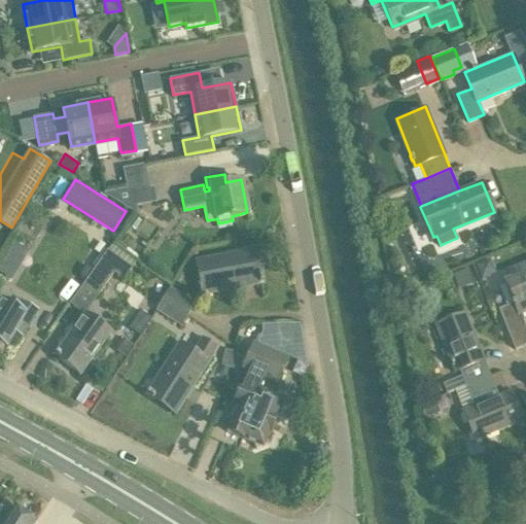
[(127,187),(105,191),(105,193),(136,212),(137,211),(133,209),(136,203),(133,190),(129,191),(128,186),(127,187)]
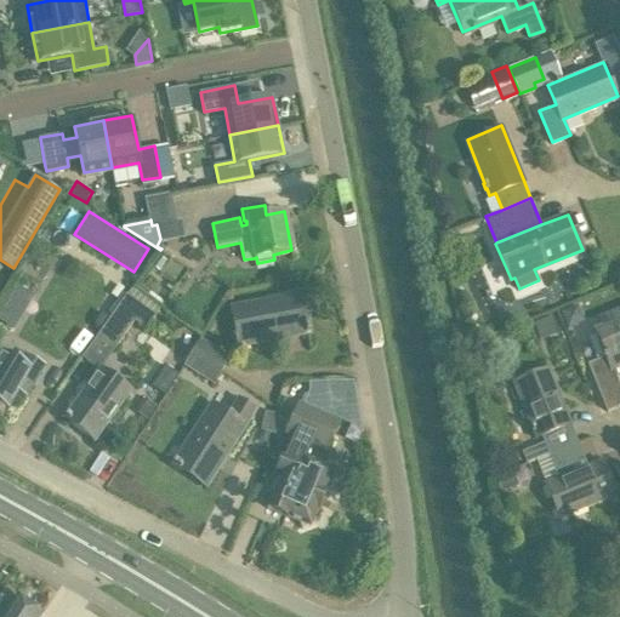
[(128,292),(97,335),(115,347),(135,320),(147,329),(157,314),(128,292)]
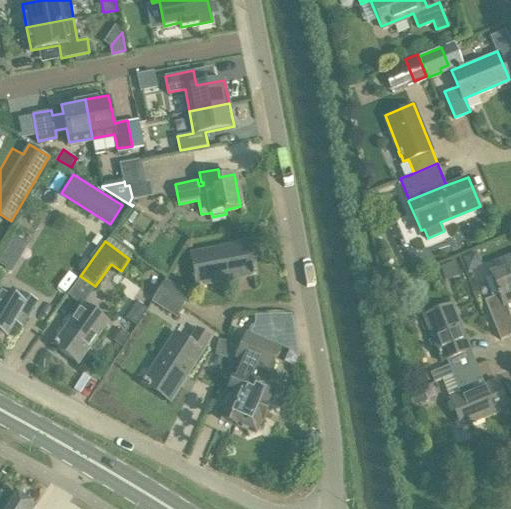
[(247,242),(189,253),(196,285),(256,274),(255,267),(252,268),(247,242)]
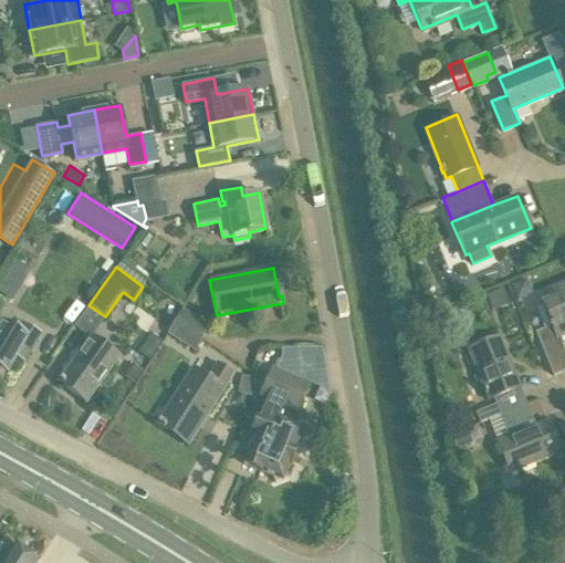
[(526,277),(512,283),(518,298),(525,294),(530,284),(526,277)]
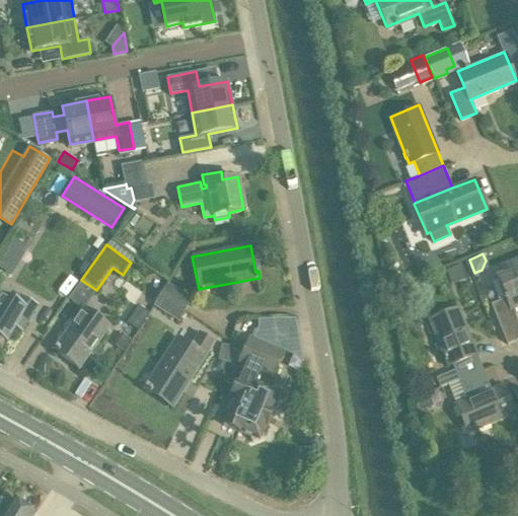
[(491,302),(506,341),(517,335),(517,323),(512,308),(517,305),(517,255),(508,261),(510,268),(495,274),(505,297),(491,302)]
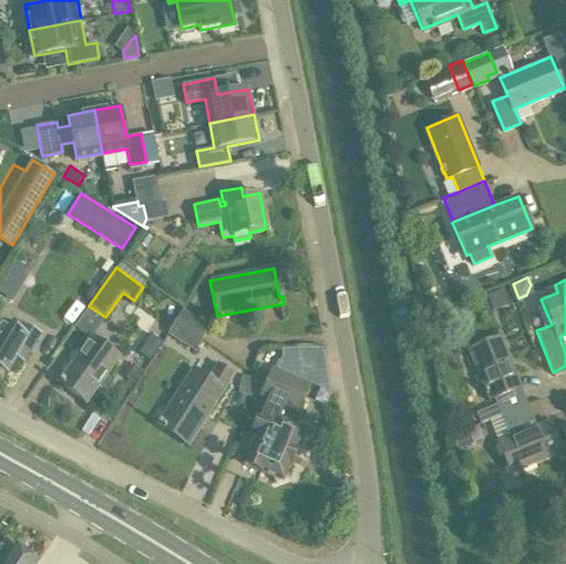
[(1,290),(13,298),(20,288),(7,280),(1,290)]
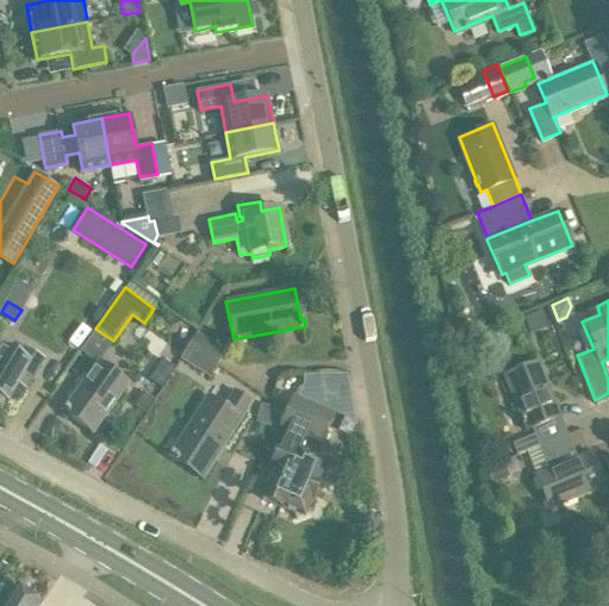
[(550,324),(544,310),(524,317),(530,332),(550,324)]
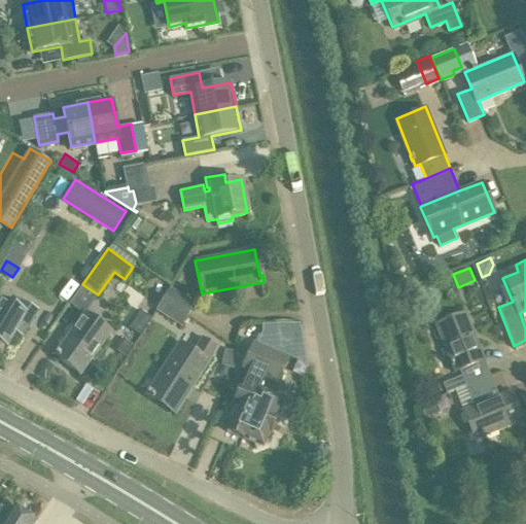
[(171,286),(164,298),(188,313),(196,302),(171,286)]
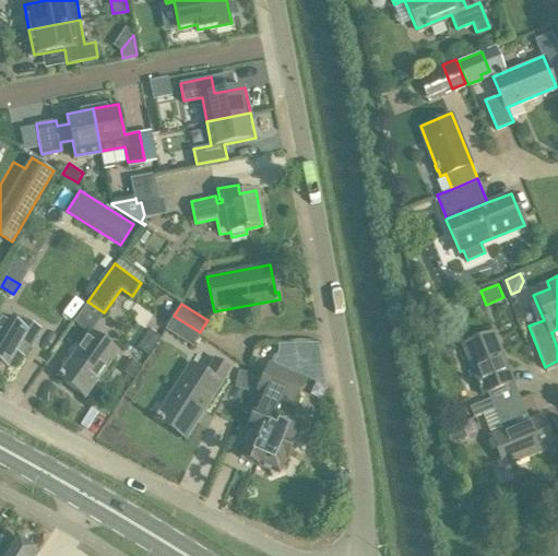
[(0,359),(8,365),(18,350),(24,354),(40,327),(22,315),(19,323),(3,315),(0,320),(0,359)]
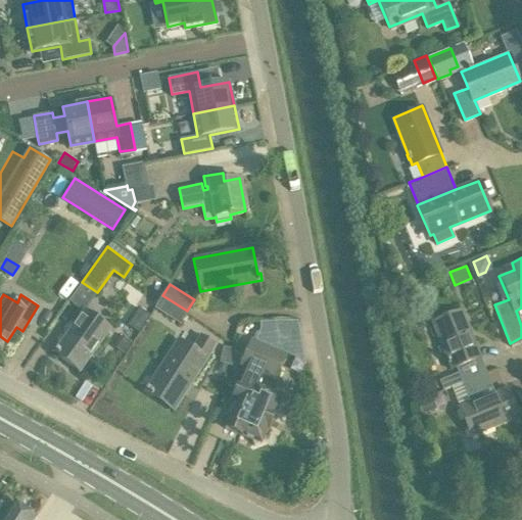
[(155,306),(150,315),(169,327),(174,319),(181,323),(188,312),(187,311),(162,295),(154,306),(155,306)]
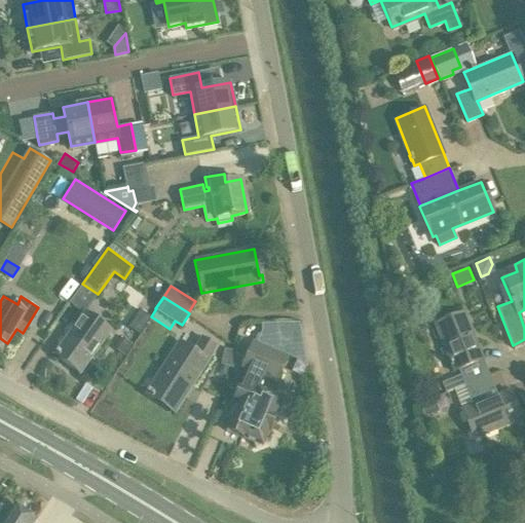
[(487,371),(462,309),(433,322),(452,369),(457,367),(460,375),(443,381),(446,388),(487,371)]
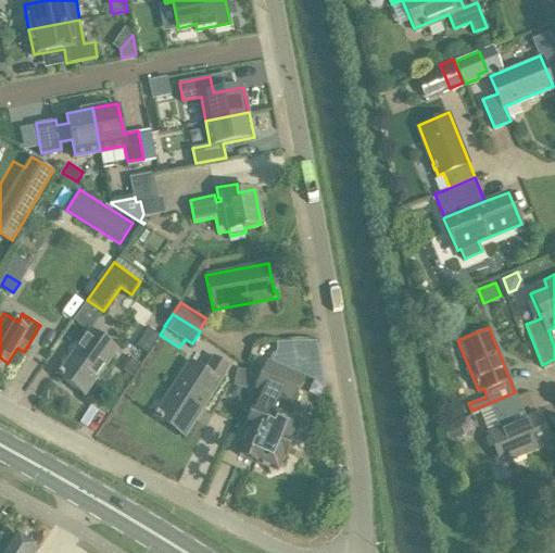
[(91,328),(59,374),(87,394),(120,349),(91,328)]
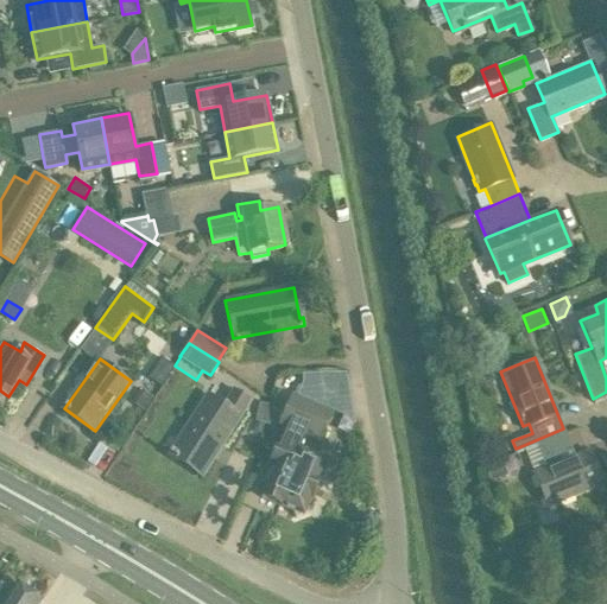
[(277,464),(263,496),(282,504),(282,503),(292,508),(296,515),(310,510),(307,502),(310,495),(311,496),(318,481),(317,481),(326,461),(314,456),(333,408),(323,405),(328,392),(302,381),(296,394),(292,392),(278,427),(285,430),(272,462),(277,464)]
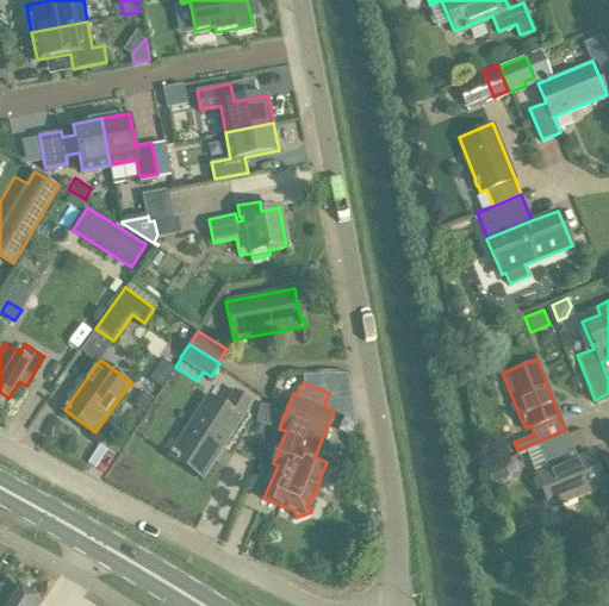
[(210,393),(171,456),(178,461),(179,457),(205,474),(253,400),(234,388),(224,404),(210,393)]
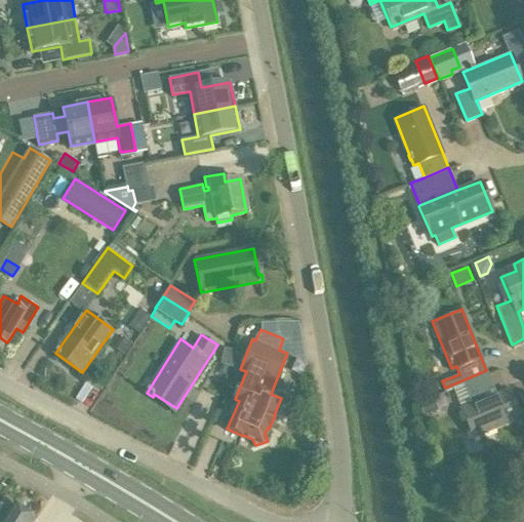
[(125,354),(132,342),(125,337),(118,349),(125,354)]
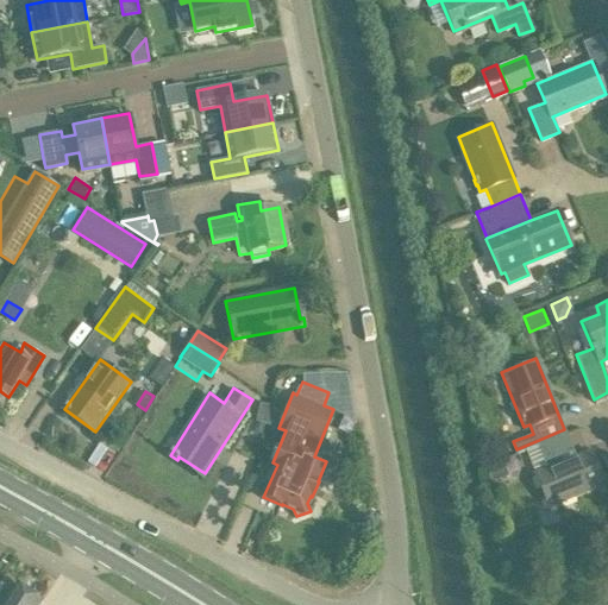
[(265,422),(270,403),(261,402),(257,420),(265,422)]
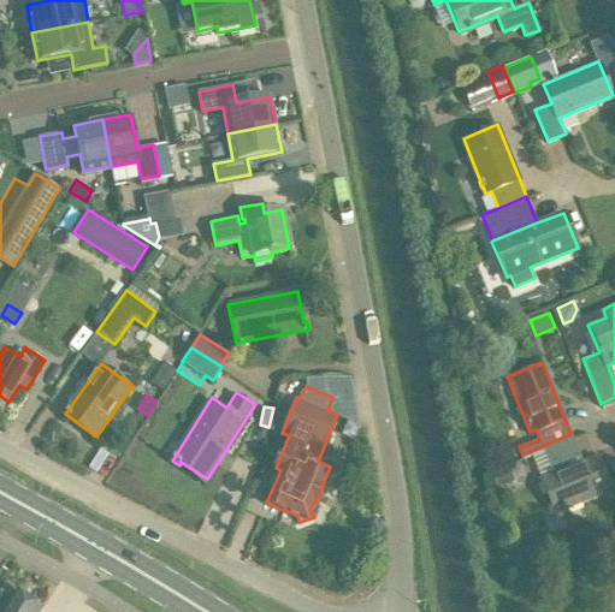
[(273,408),(268,427),(275,429),(282,411),(273,408)]
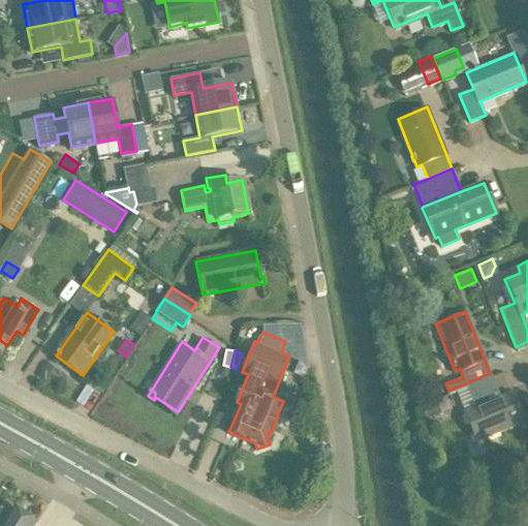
[(490,373),(448,391),(448,394),(467,387),(474,405),(463,409),(475,438),(523,419),(510,390),(499,394),(490,373)]
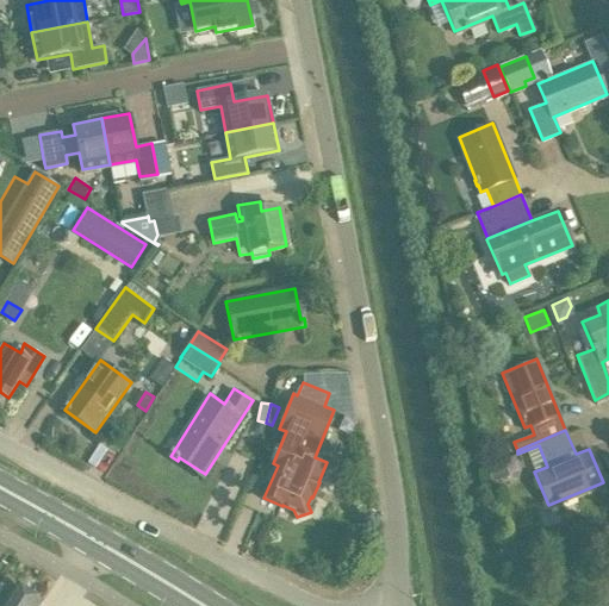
[(502,462),(489,468),(493,481),(507,475),(502,462)]
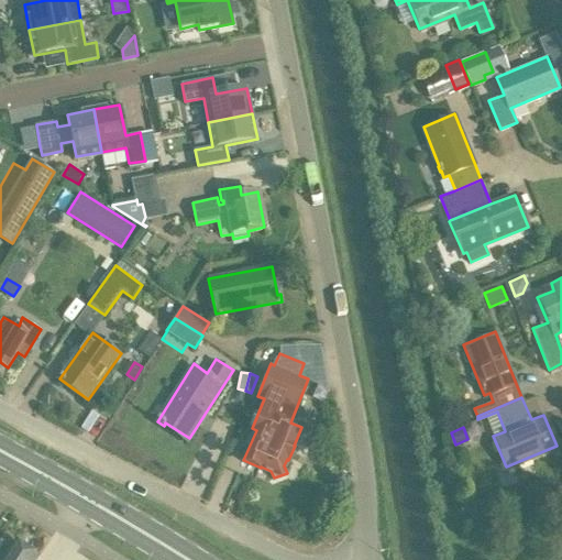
[(0,559),(35,559),(39,556),(15,539),(11,546),(2,540),(0,542),(0,559)]
